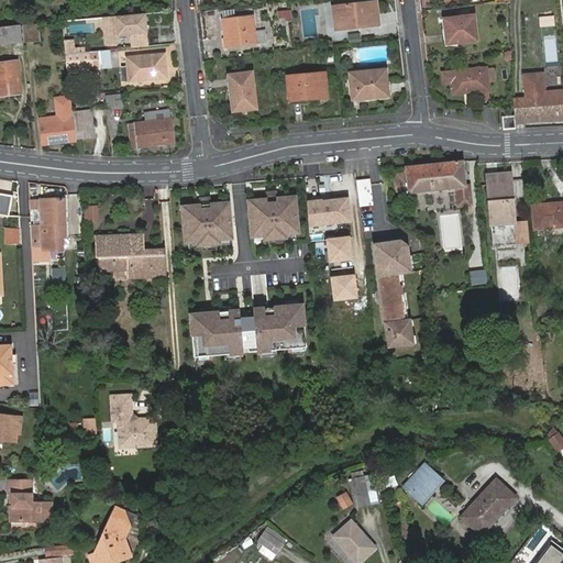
[(335,7),(338,30),(382,24),(379,1),(335,7)]
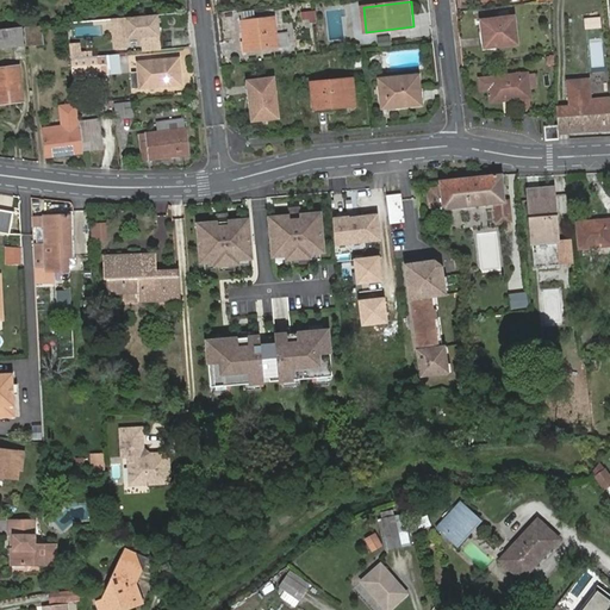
[(300,22),(316,22),(315,10),(299,11),(300,22)]
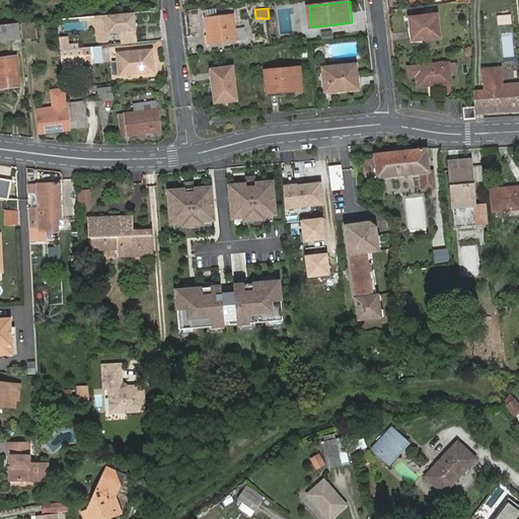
[(415,14),(418,36),(446,33),(443,11),(415,14)]
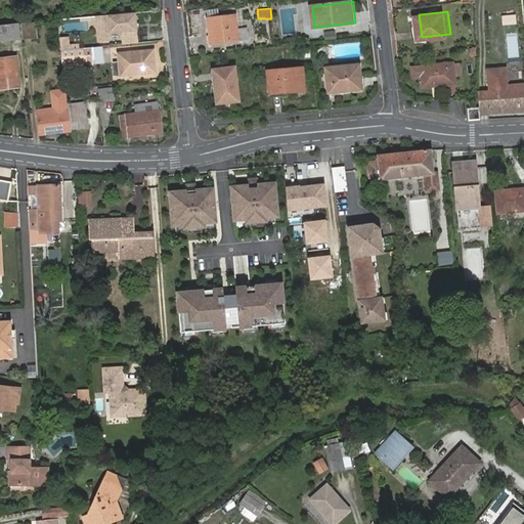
[(137,24),(136,13),(123,14),(100,16),(101,28),(97,31),(98,43),(108,43),(107,35),(122,33),(124,45),(139,43),(138,31),(134,32),(134,24),(137,24)]
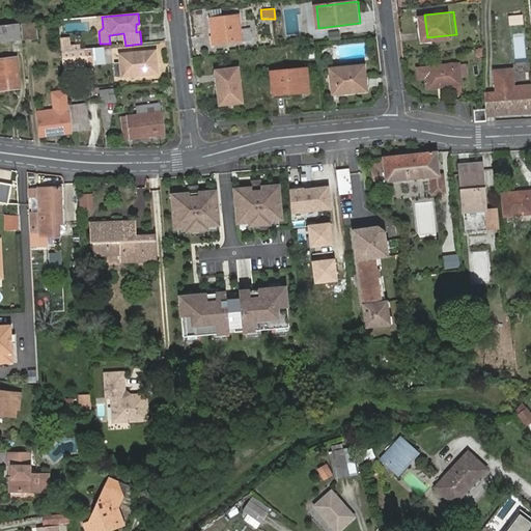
[(214,20),(218,46),(253,40),(251,28),(244,29),(242,17),(214,20)]
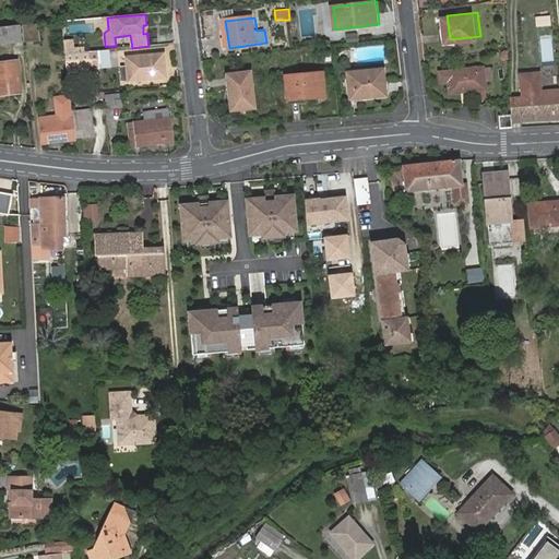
[(0,43),(22,42),(21,25),(0,26),(0,43)]
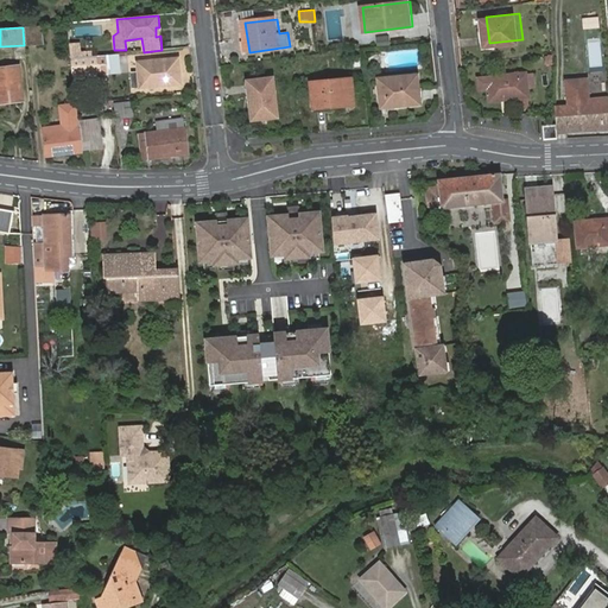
[(24,30),(26,48),(43,46),(40,27),(24,30)]
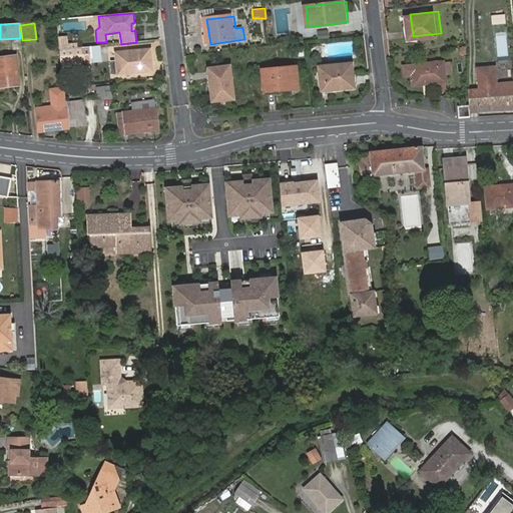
[(68,37),(59,38),(61,50),(67,49),(70,49),(78,48),(78,43),(69,44),(68,37)]
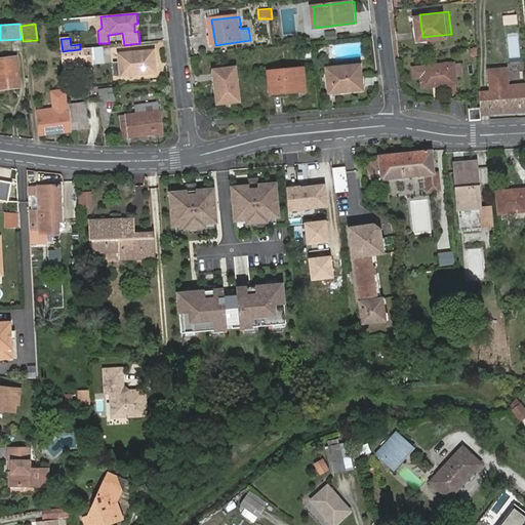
[(93,59),(93,65),(110,63),(109,46),(92,48),(93,59)]
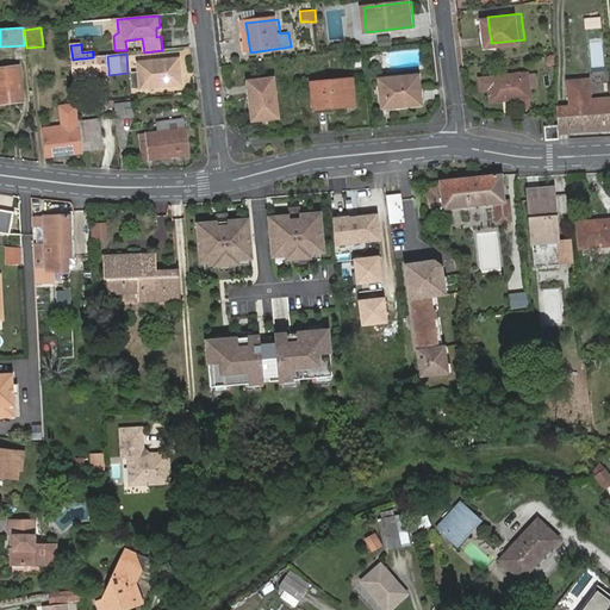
[(80,58),(73,60),(74,76),(101,73),(101,69),(109,69),(107,56),(93,57),(83,58),(80,58)]
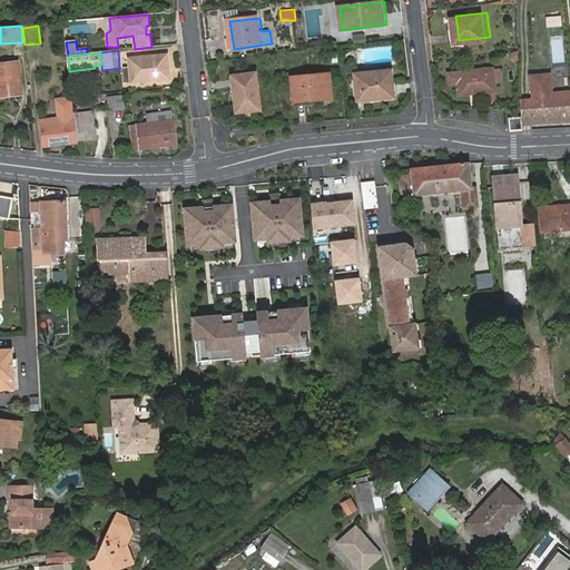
[(125,69),(126,84),(168,79),(167,70),(169,70),(167,56),(130,59),(131,69),(125,69)]
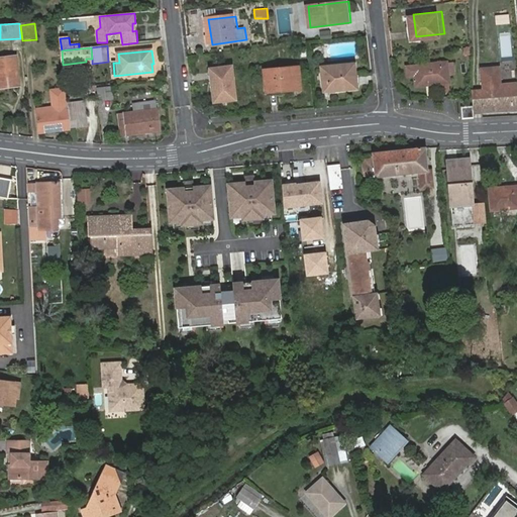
[(9,82),(19,81),(16,58),(0,59),(0,86),(9,86),(9,82)]
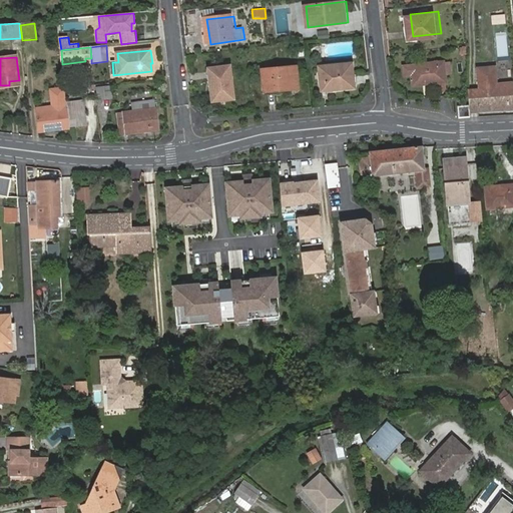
[(433,80),(433,82),(448,81),(446,60),(407,64),(408,74),(414,73),(416,84),(426,83),(426,80),(433,80)]
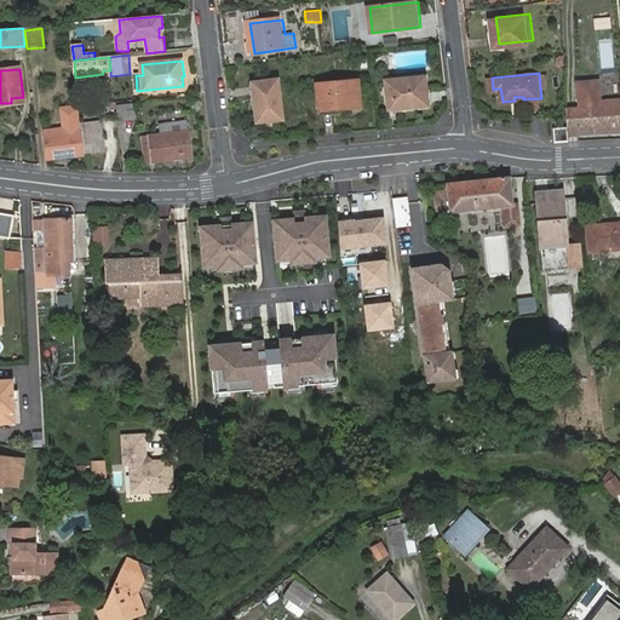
[(389,80),(392,112),(407,110),(407,105),(432,103),(429,76),(389,80)]
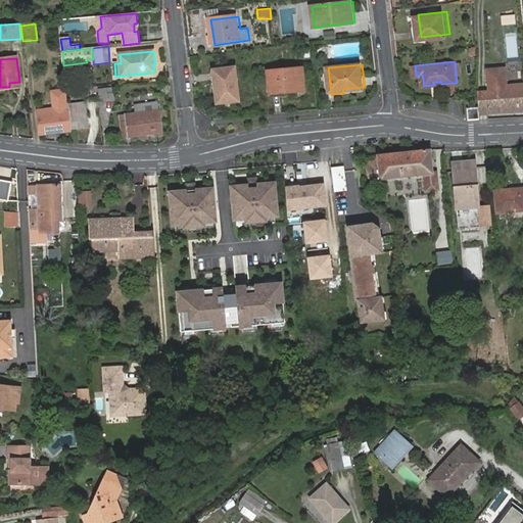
[(223,83),(219,84),(220,102),(241,100),(238,65),(221,67),(223,83)]
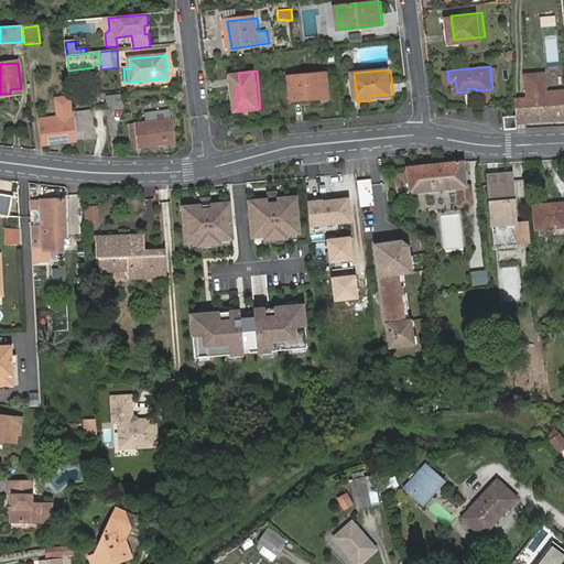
[(305,75),(307,97),(324,96),(324,98),(333,97),(331,73),(305,75)]
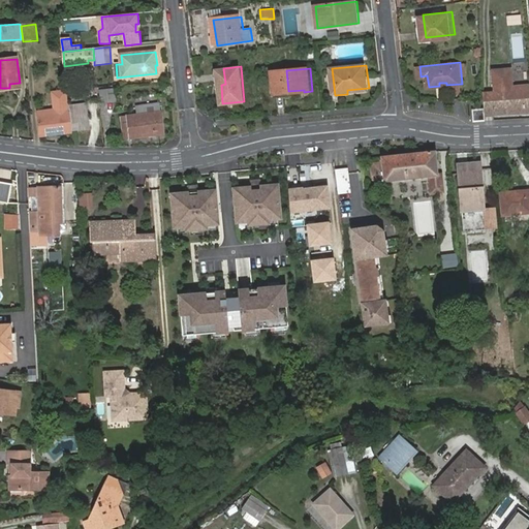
[(487,93),(489,116),(496,115),(496,117),(528,113),(528,89),(522,90),(522,95),(512,96),(510,74),(493,75),(493,92),(487,93)]
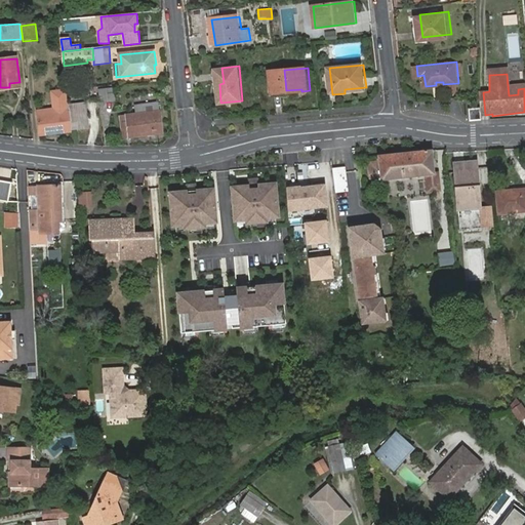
[(114,88),(99,89),(101,104),(116,102),(114,88)]
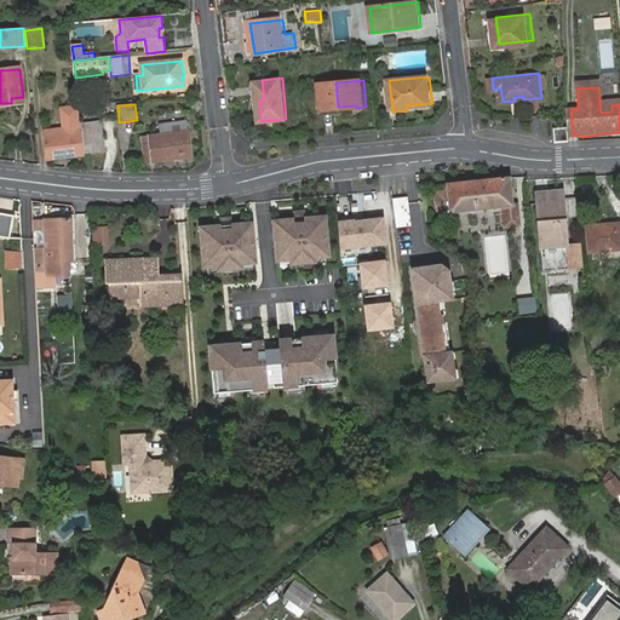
[(67,156),(85,155),(82,136),(82,132),(79,105),(62,108),(64,127),(45,130),(49,156),(67,154),(67,156)]
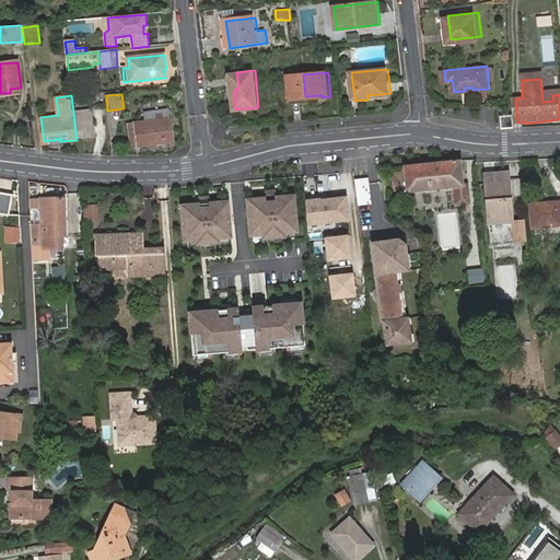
[(136,124),(139,146),(149,144),(174,141),(170,108),(144,112),(146,123),(136,124)]
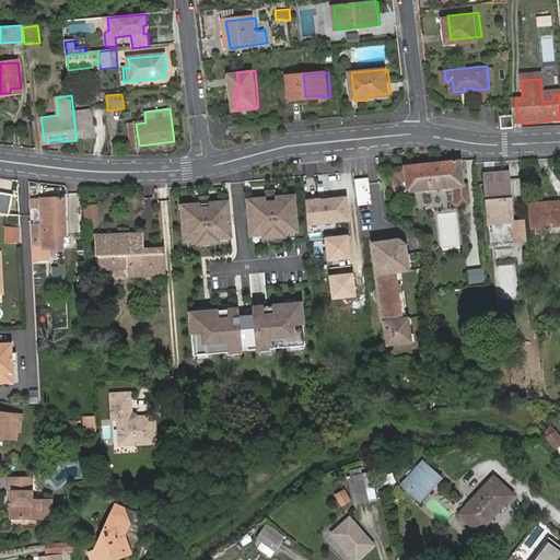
[(73,112),(74,119),(74,123),(84,121),(93,120),(92,109),(73,112)]
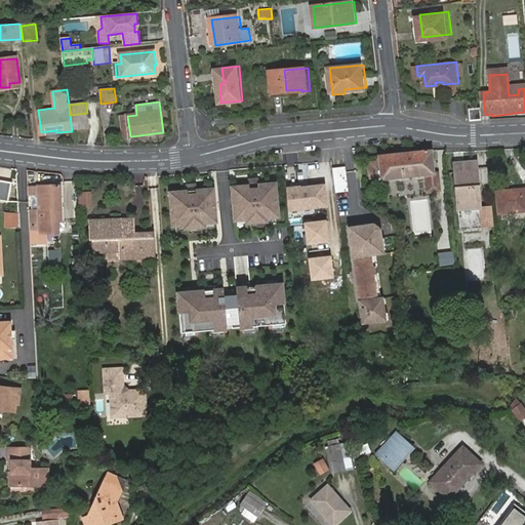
[(470,109),(471,119),(479,119),(478,108),(470,109)]
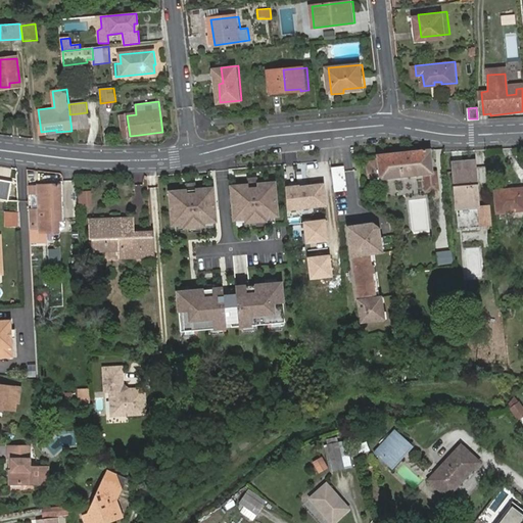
[(87,112),(79,113),(81,129),(89,128),(87,112)]
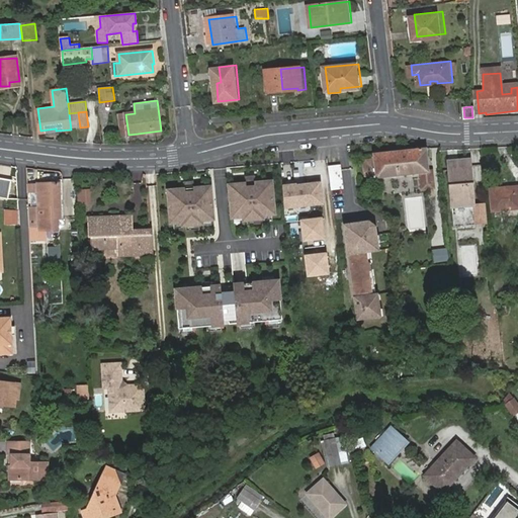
[(122,136),(128,135),(125,114),(118,115),(122,136)]
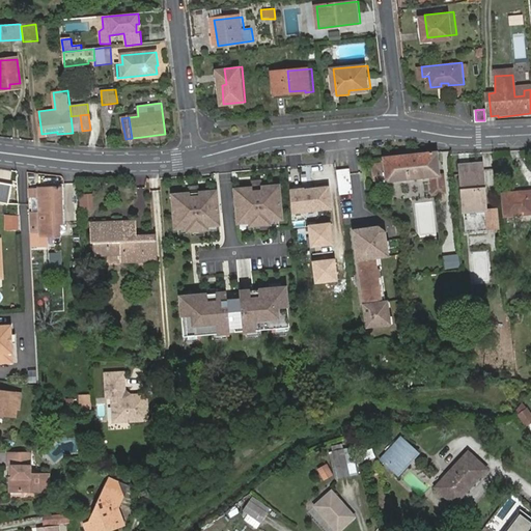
[(437,152),(383,158),(385,183),(439,177),(437,152)]
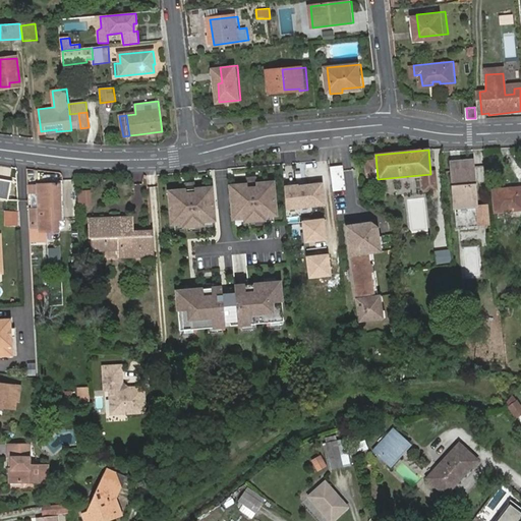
[(460,168),(452,168),(455,209),(476,207),(473,161),(460,162),(460,168)]
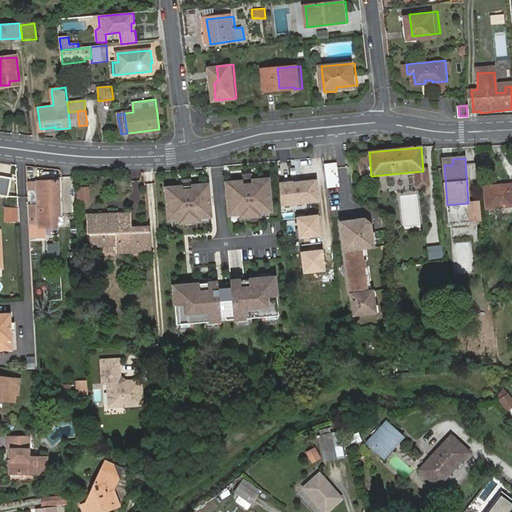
[(336,162),(322,164),(325,188),(338,187),(336,162)]
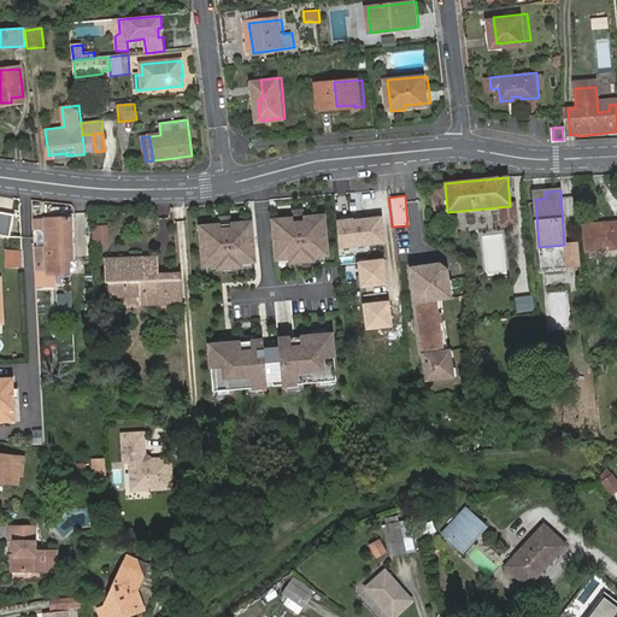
[(304,209),(293,210),(293,217),(274,219),(277,258),(292,257),(292,262),(315,259),(315,256),(328,254),(324,215),(305,217),(304,209)]
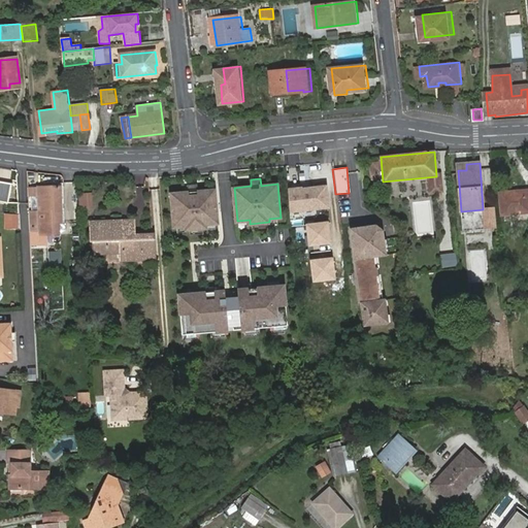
[(0,199),(9,201),(12,183),(0,180),(0,199)]
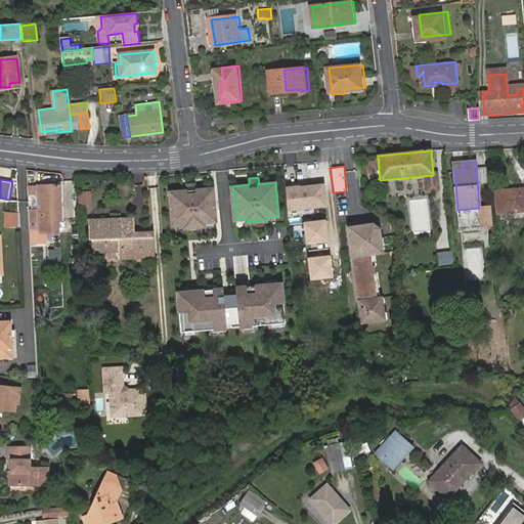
[(197,182),(186,182),(187,189),(171,191),(174,224),(185,223),(185,227),(205,225),(205,222),(217,221),(214,187),(197,189),(197,182)]
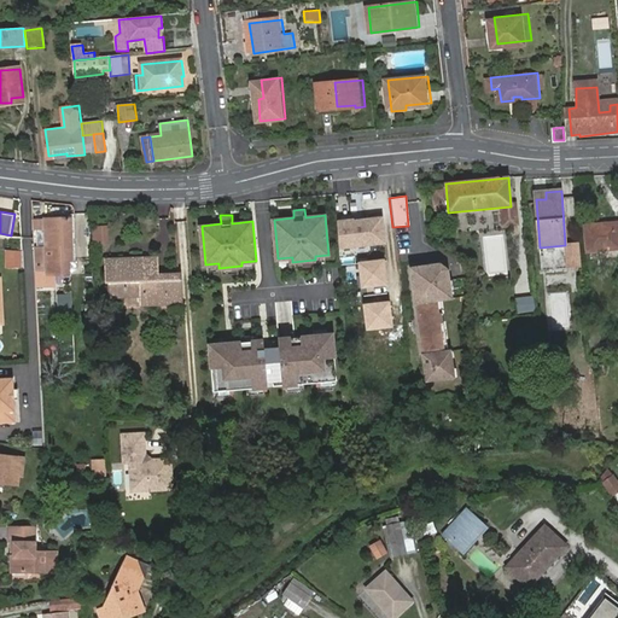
[(384,243),(382,216),(338,221),(340,248),(384,243)]
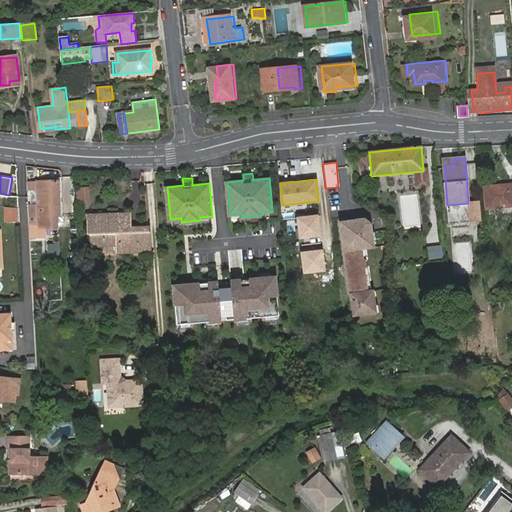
[(60,180),(40,181),(38,181),(39,191),(51,192),(52,215),(57,215),(61,215),(60,180)]
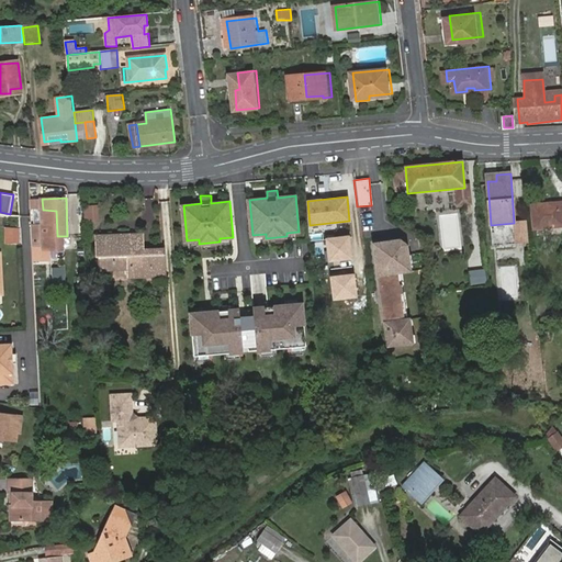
[(30,209),(42,208),(42,199),(30,199),(30,209)]
